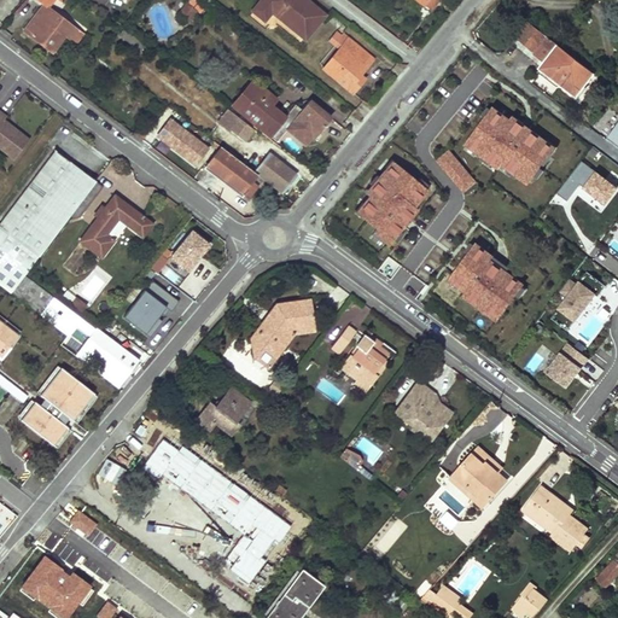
[(261,0),(254,11),(264,21),(272,11),(305,39),(325,15),(305,0),(261,0)]
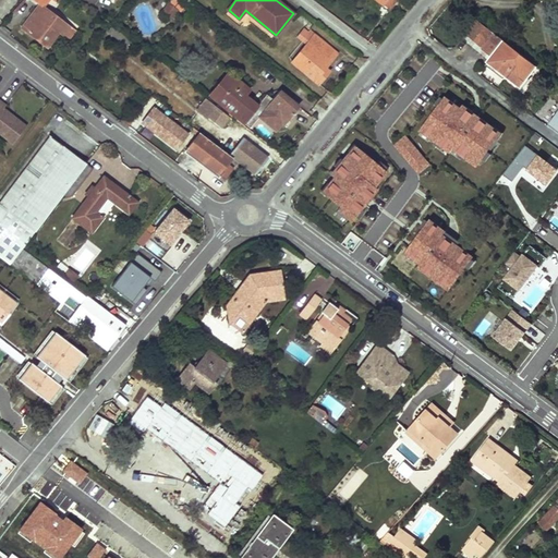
[(171,19),(178,10),(168,3),(162,12),(171,19)]
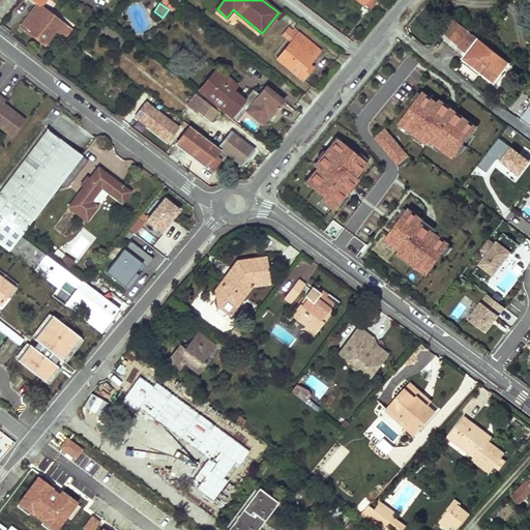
[(62,22),(41,6),(33,9),(22,26),(28,30),(28,31),(42,42),(48,36),(50,37),(56,30),(62,22)]
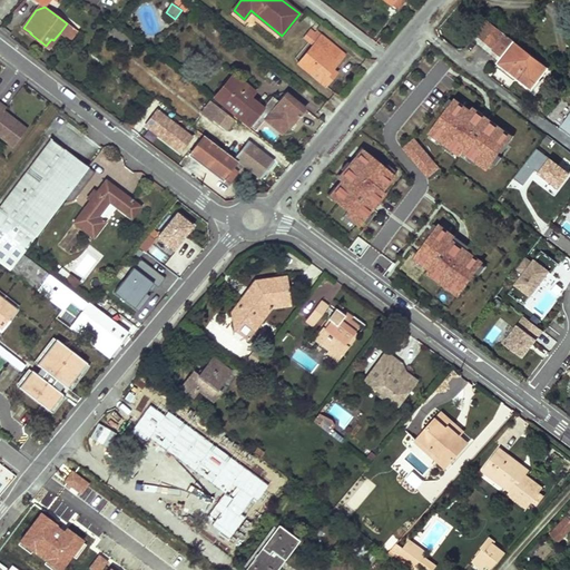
[(477,35),(492,49),(504,33),(487,20),(477,35)]
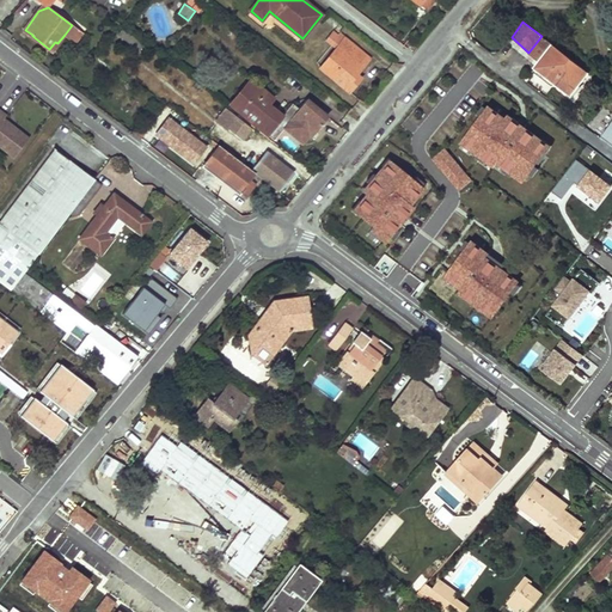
[(75,43),(83,34),(72,25),(65,35),(75,43)]
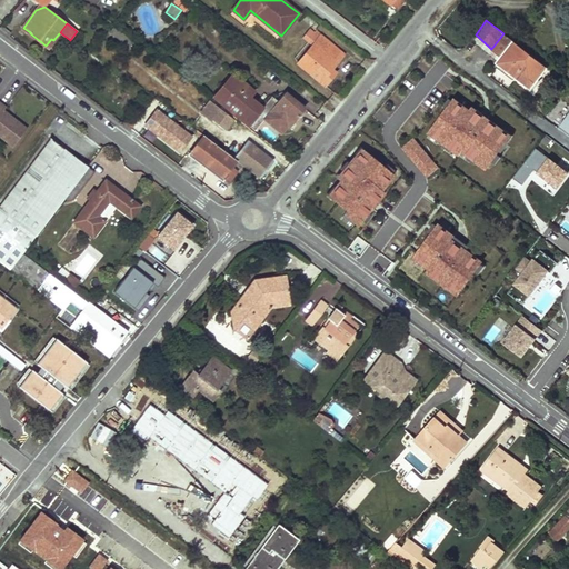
[(110,32),(129,47),(132,41),(113,27),(110,32)]
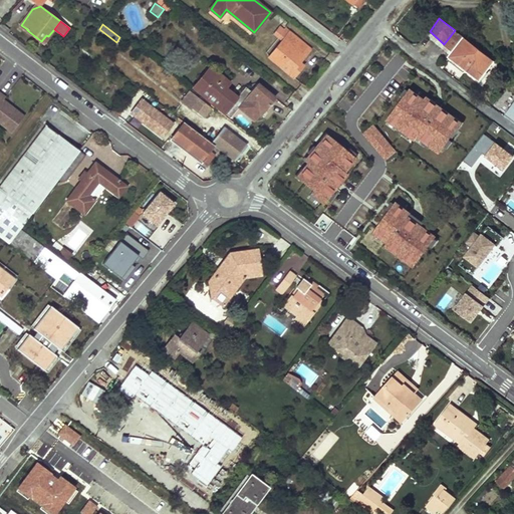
[(275,34),(279,37),(284,30),(281,27),(275,34)]
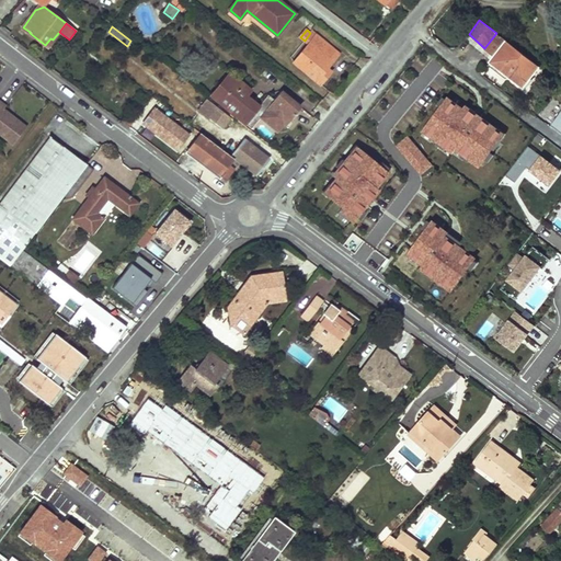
[(309,44),(310,43),(313,45),(319,37),(312,31),(310,33),(305,41),(309,44)]
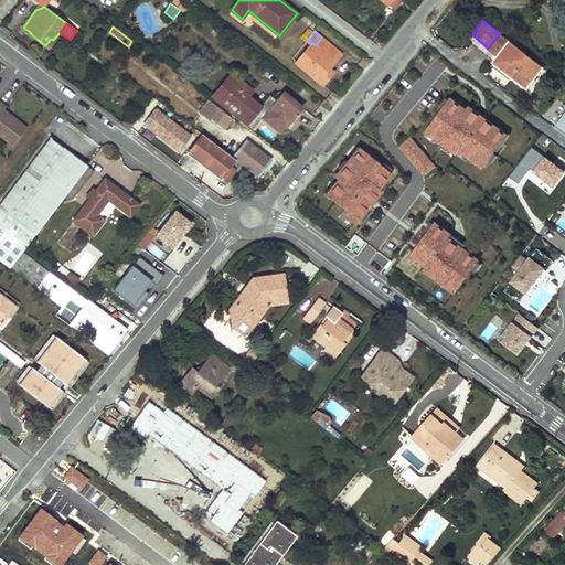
[(500,33),(488,49),(498,57),(511,41),(500,33)]
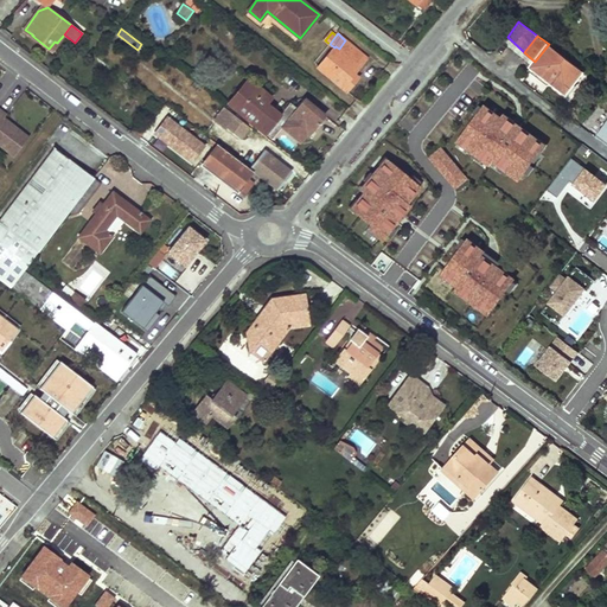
[(334,48),(318,68),(346,91),(358,77),(353,74),(366,58),(345,40),(339,49),(336,46),(334,48)]
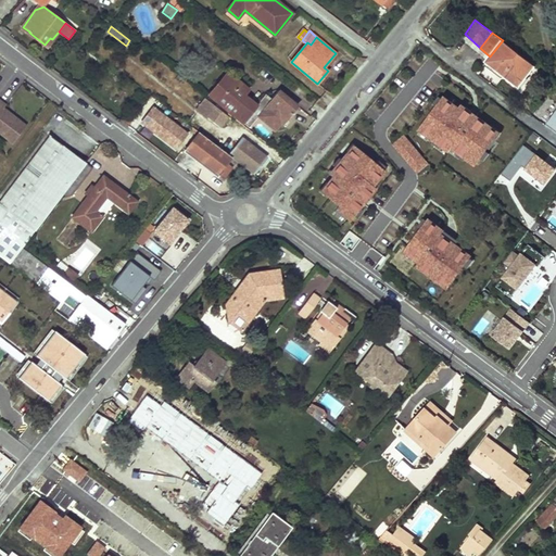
[(535,65),(503,40),(490,57),(487,61),(519,87),(535,65)]
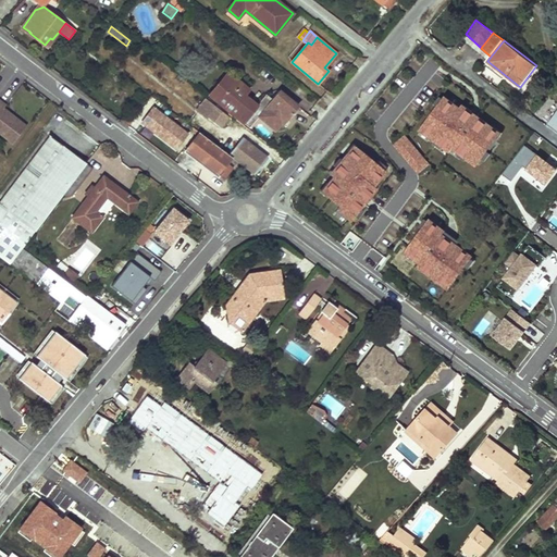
[(275,77),(265,69),(260,75),(271,83),(275,77)]
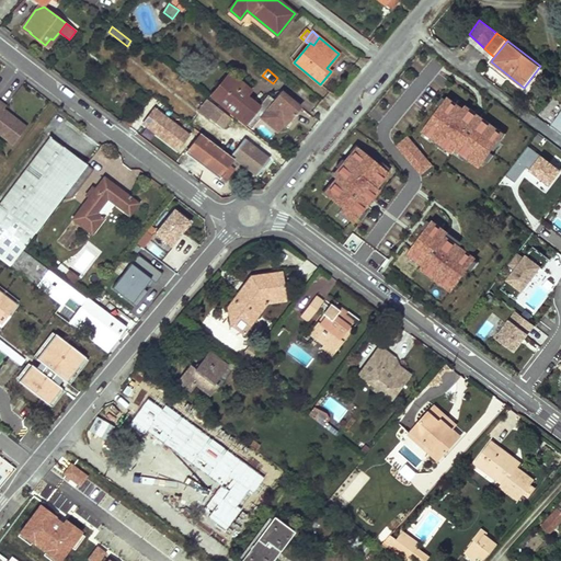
[(222,105),(241,82),(229,72),(210,95),(222,105)]
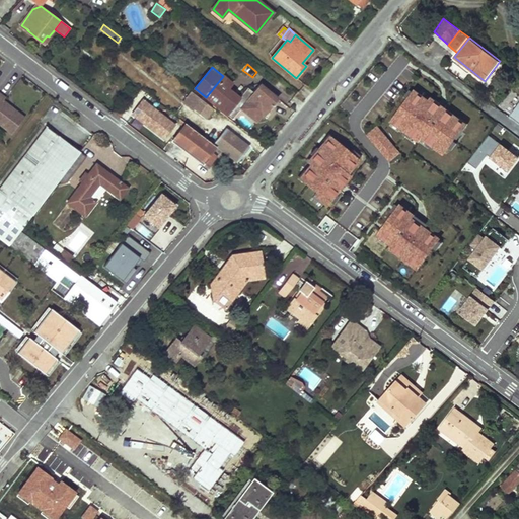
[(225,78),(223,76),(206,97),(214,104),(217,100),(229,110),(236,102),(224,92),(227,89),(229,86),(223,80),(225,78)]
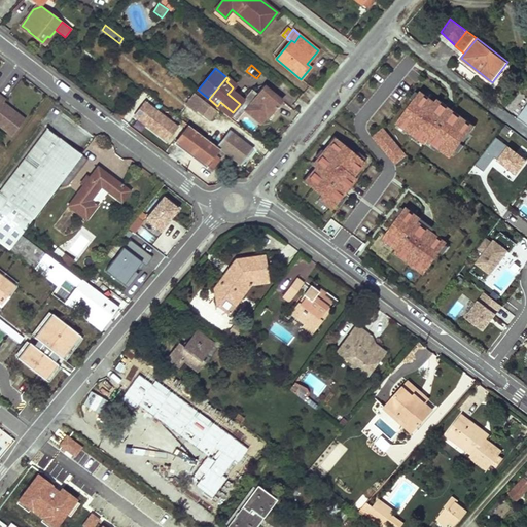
[(245,110),(261,124),(267,116),(268,117),(282,100),(265,86),(258,95),(250,104),(245,110)]
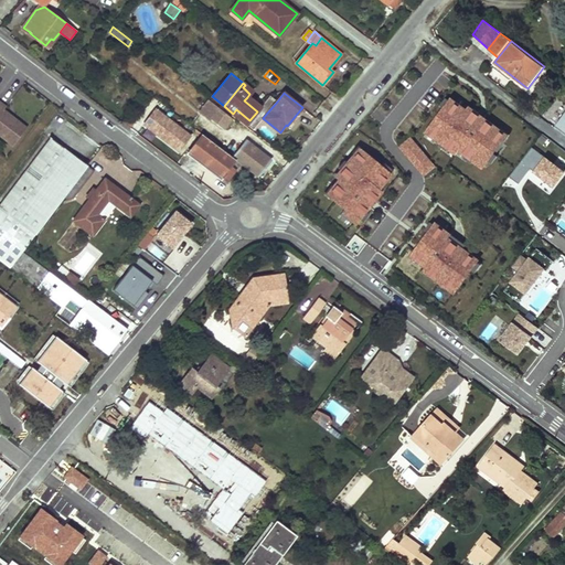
[(277,102),(269,96),(260,108),(257,112),(249,120),(246,125),(245,126),(252,131),(263,118),(268,112),(277,102)]
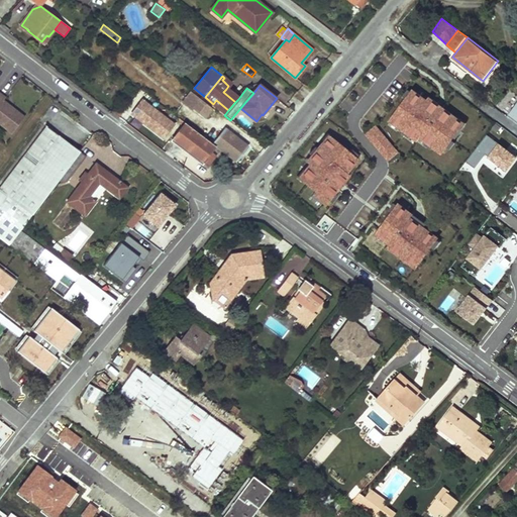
[(235,102),(238,99),(226,89),(223,92),(235,102)]
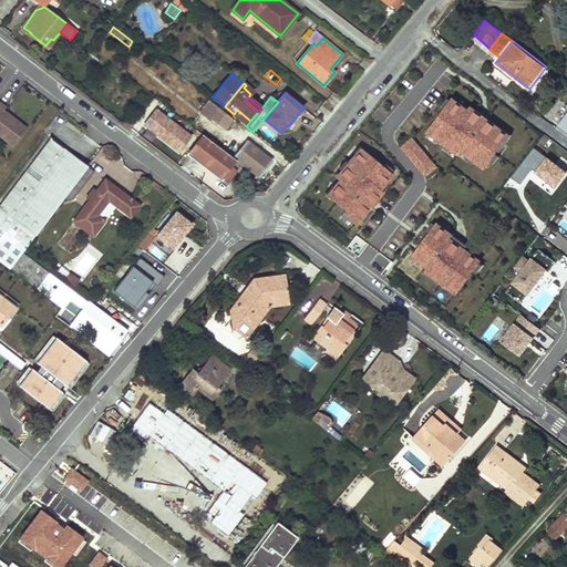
[(442,106),(445,109),(452,101),(447,99),(442,106)]
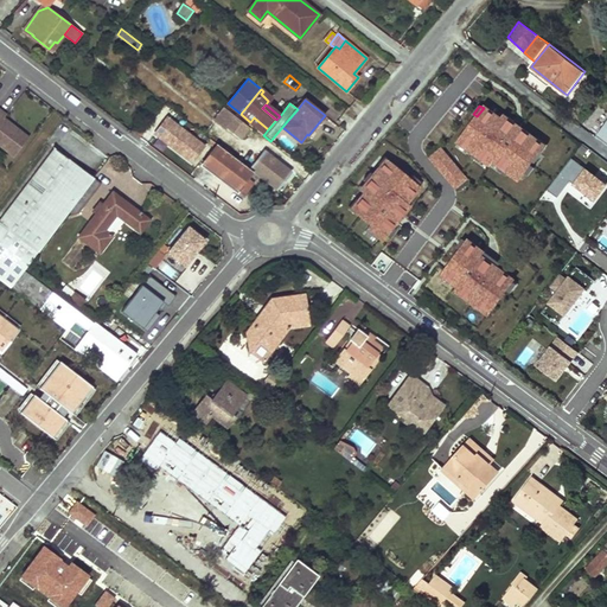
[(500,119),(485,107),(484,108),(477,116),(464,135),(459,141),(465,146),(474,153),(483,159),(491,165),(493,161),(500,166),(509,172),(518,180),(524,172),(530,165),(541,151),(544,145),(537,139),(521,127),(512,121),(510,125),(500,119)]
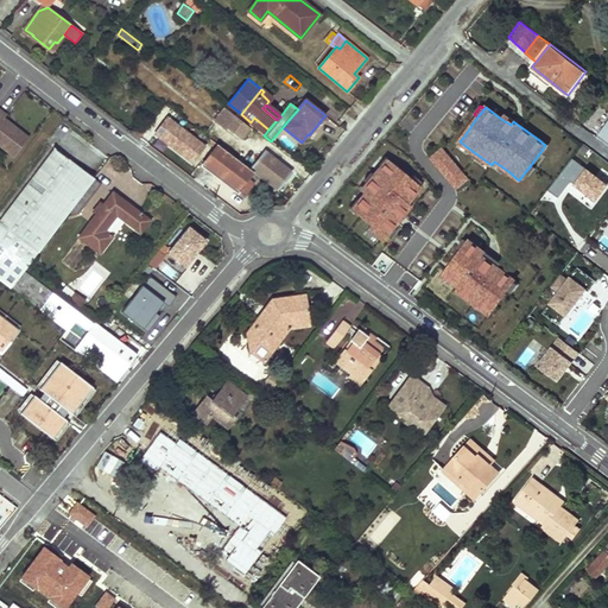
[(242,138),(248,128),(239,120),(240,118),(239,116),(238,115),(236,118),(225,108),(216,120),(226,128),(227,126),(242,138)]
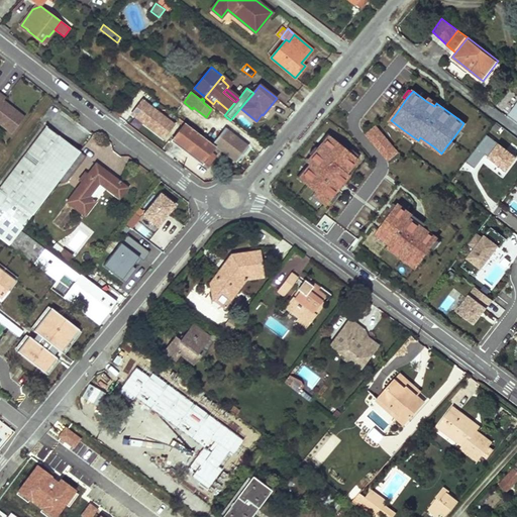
[(0,123),(12,133),(24,117),(13,108),(11,111),(8,109),(10,106),(3,101),(5,98),(0,93),(0,123)]
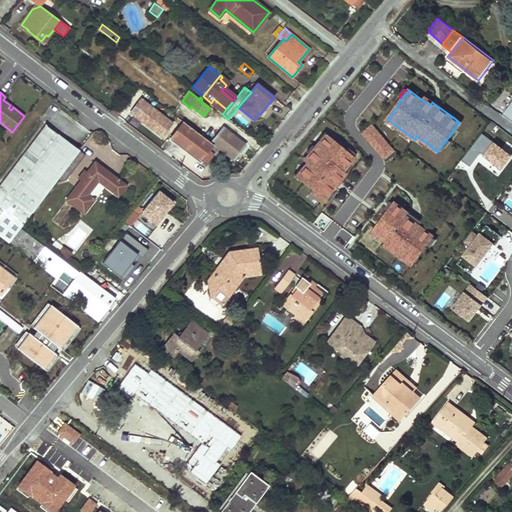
[(422,100),(430,105),(432,102),(433,101),(425,96),(422,100)]
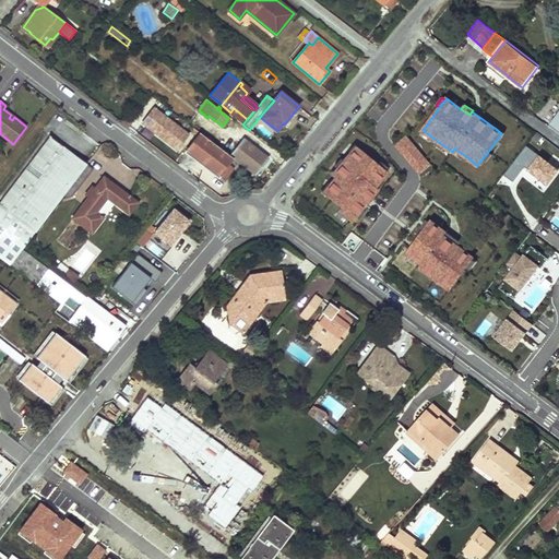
[(165,128),(176,118),(161,106),(152,117),(165,128)]
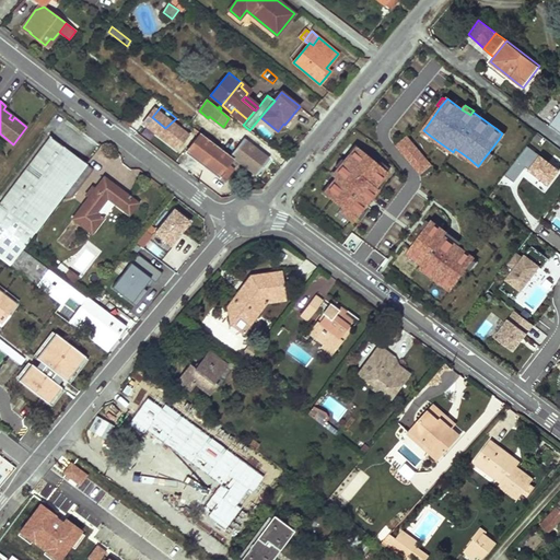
[(247,119),(234,108),(231,113),(244,124),(247,119)]
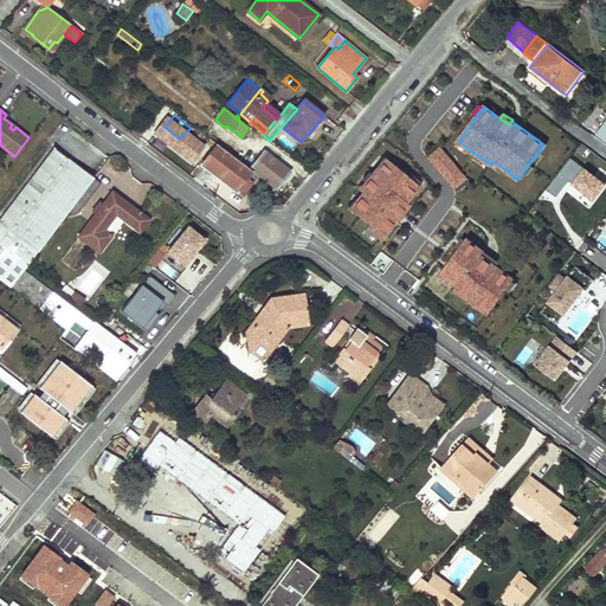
[(605,120),(595,134),(605,142),(605,120)]
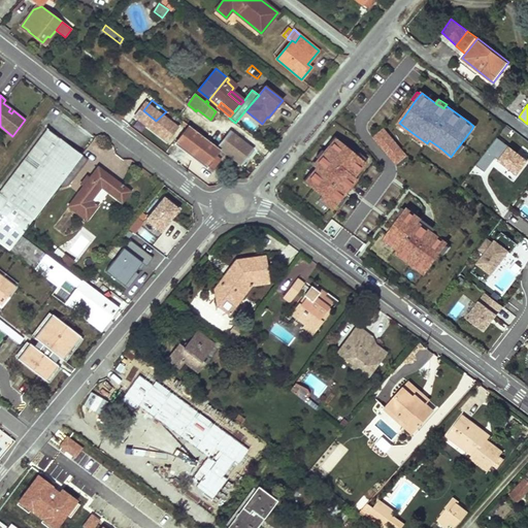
[(122,120),(126,116),(117,108),(113,113),(122,120)]
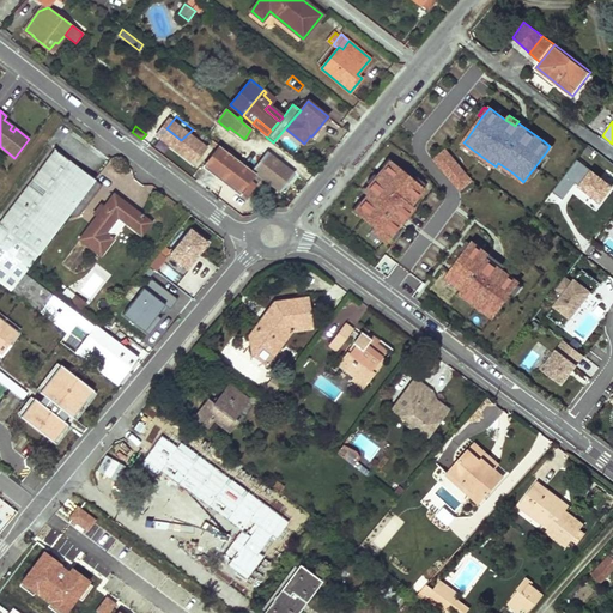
[(181,140),(201,157),(210,143),(193,129),(181,140)]
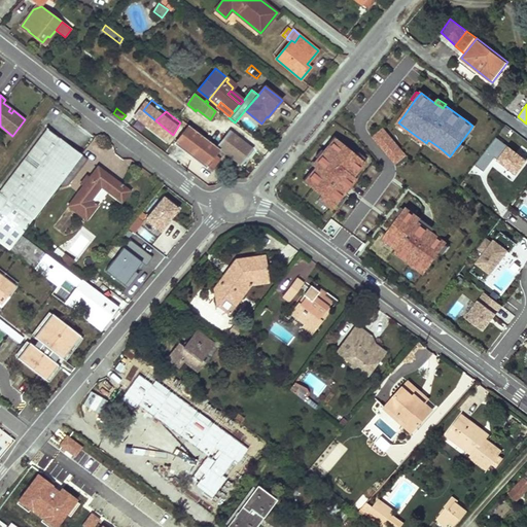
[(403,127),(398,123),(402,117),(400,116),(395,124),(402,129),(403,127)]
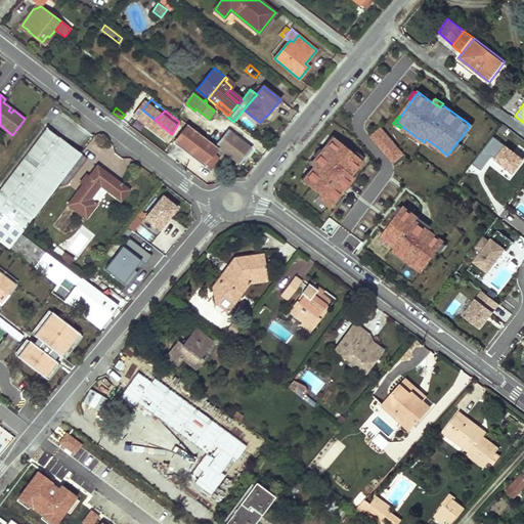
[(464,120),(470,125),(467,130),(468,131),(473,125),(465,119),(464,120)]
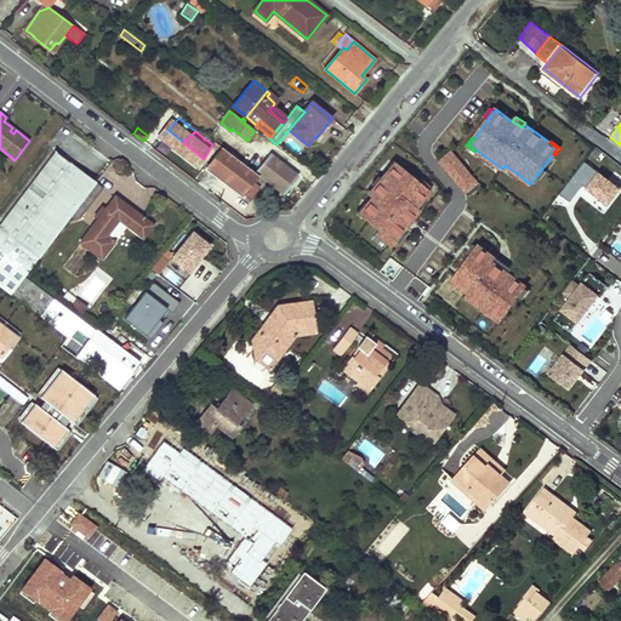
[(204,159),(210,164),(222,148),(215,142),(212,144),(204,159)]
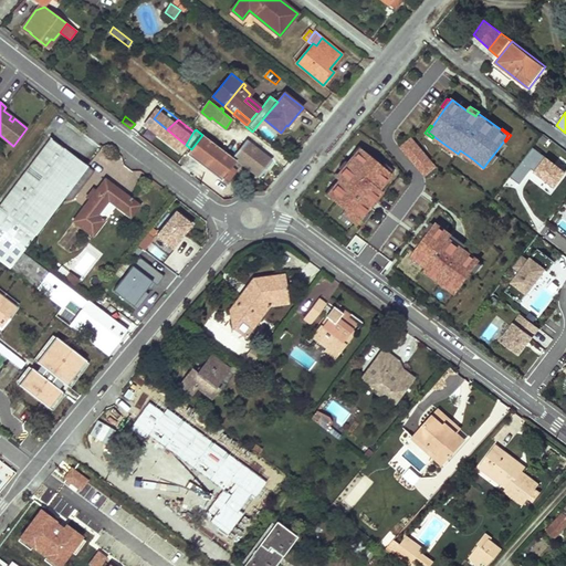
[(189,154),(222,178),(226,174),(233,164),(239,168),(241,165),(236,160),(232,158),(202,135),(191,149),(189,154)]
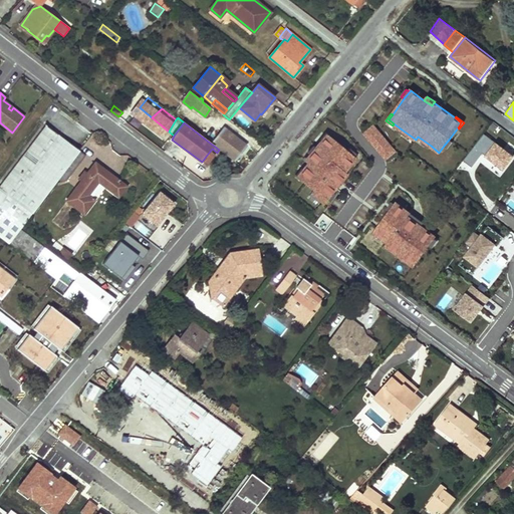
[(0,236),(9,243),(58,278),(52,286),(99,321),(114,300),(20,228),(34,211),(56,181),(58,183),(67,181),(85,155),(79,151),(46,125),(0,186),(0,236)]
